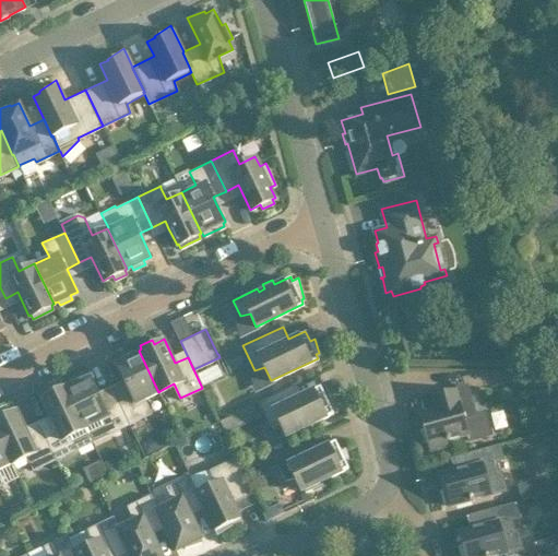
[(115,363),(127,386),(114,392),(129,423),(150,412),(144,399),(158,392),(139,351),(134,353),(133,350),(121,355),(122,359),(115,363)]
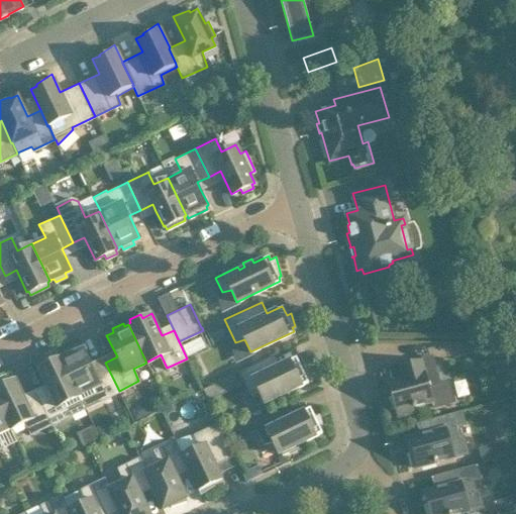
[(515,335),(504,336),(505,341),(499,342),(501,358),(515,356),(515,335)]
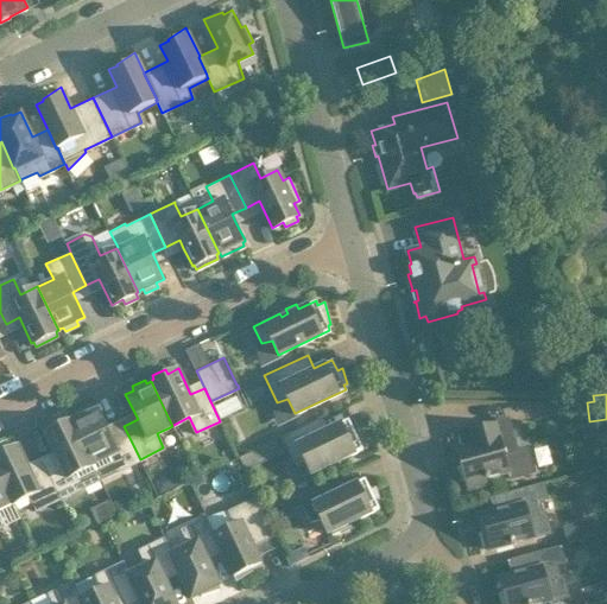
[(73,419),(71,419),(93,464),(94,463),(93,463),(109,456),(117,470),(140,459),(124,426),(111,432),(99,407),(90,411),(88,407),(75,413),(77,418),(73,419)]
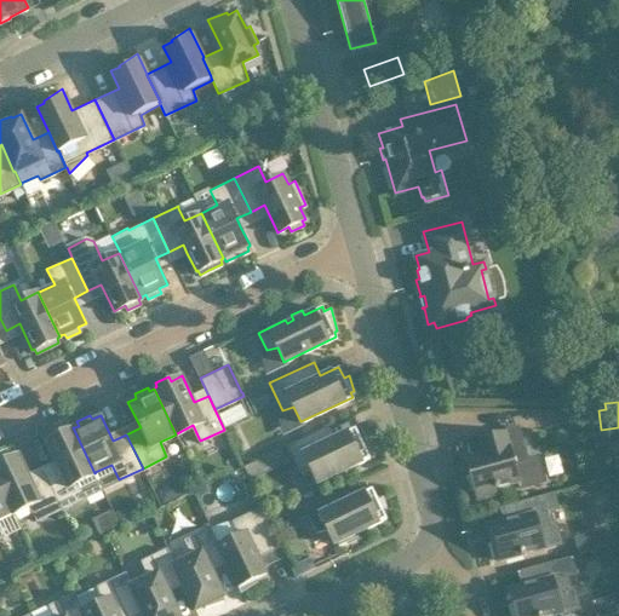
[(355,427),(339,435),(337,436),(331,422),(286,443),(299,471),(310,467),(317,482),(370,458),(367,453),(371,452),(366,436),(360,438),(355,427)]
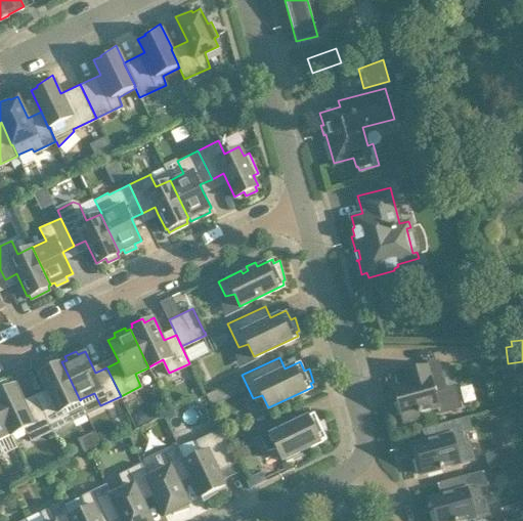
[(38,400),(51,429),(72,420),(66,406),(80,400),(61,361),(59,362),(57,359),(46,364),(48,368),(39,373),(49,395),(38,400)]
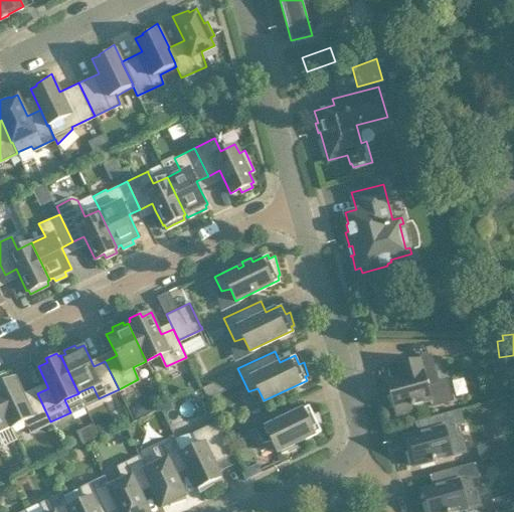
[(448,378),(438,381),(430,353),(389,365),(393,377),(386,379),(395,413),(412,409),(411,404),(432,398),(434,404),(455,398),(448,378)]
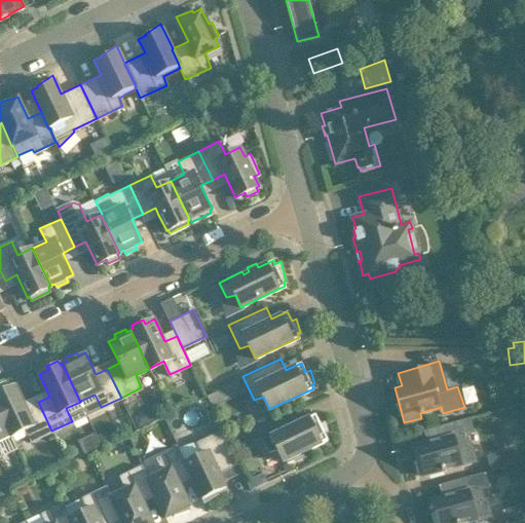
[(241,390),(235,378),(207,393),(212,405),(241,390)]
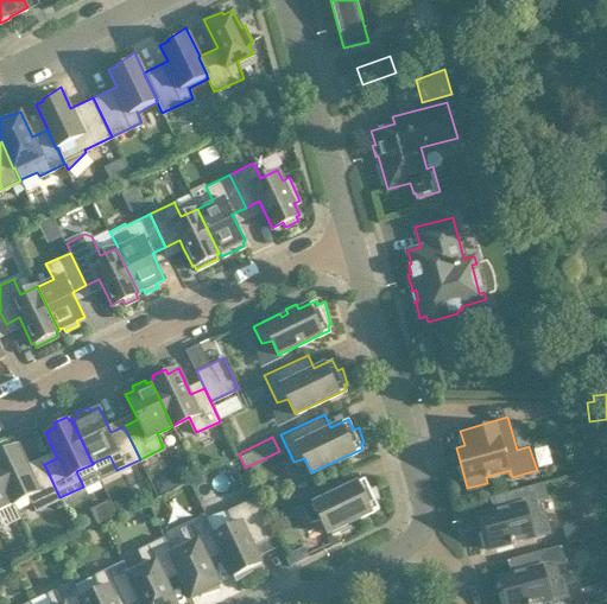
[(0,475),(13,502),(13,501),(29,494),(36,509),(59,497),(44,464),(31,471),(18,445),(7,450),(5,446),(0,449),(0,475)]
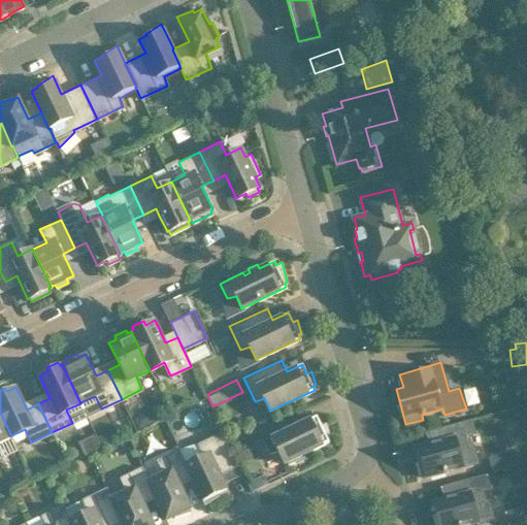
[(156,419),(151,407),(131,416),(136,427),(156,419)]
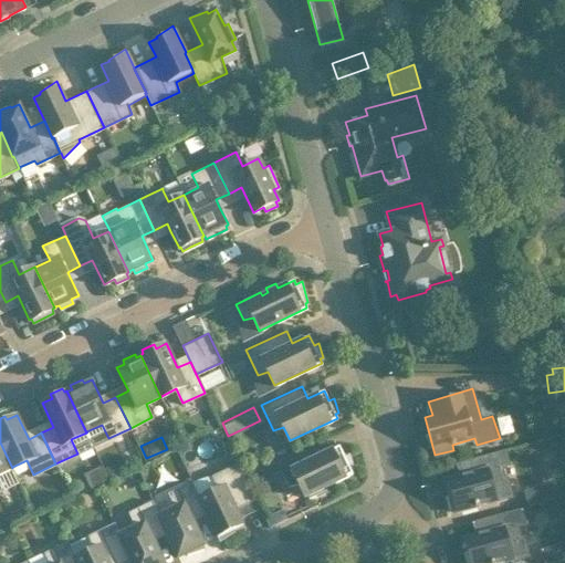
[(339,446),(325,452),(323,454),(316,440),(276,460),(289,486),(299,482),(305,496),(307,494),(309,498),(326,489),(325,486),(353,472),(351,469),(353,468),(349,454),(344,456),(339,446)]
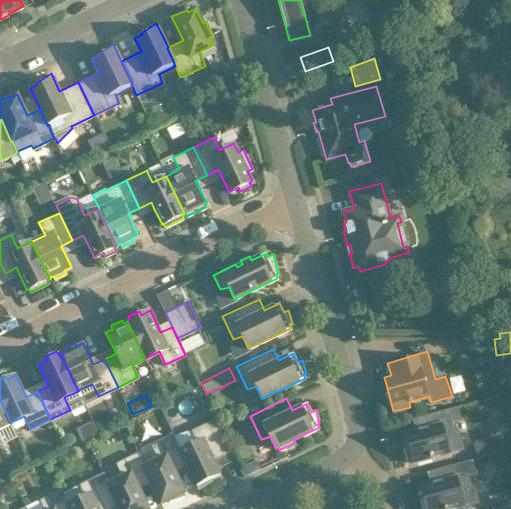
[(0,443),(3,442),(0,436),(0,428),(11,423),(0,400),(0,443)]
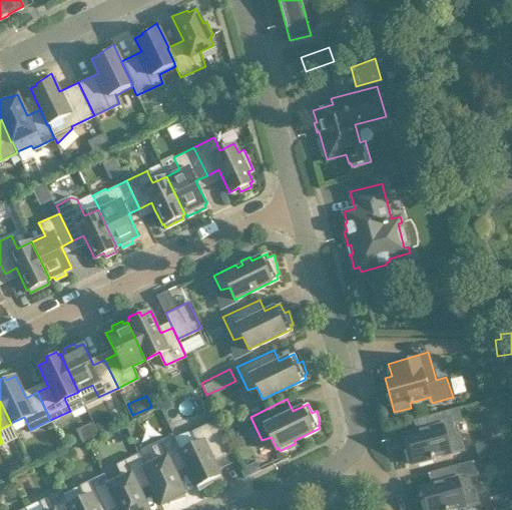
[(457,434),(453,421),(460,419),(457,406),(414,418),(418,430),(406,433),(409,446),(406,447),(410,461),(413,460),(414,463),(451,452),(451,451),(463,448),(459,434),(457,434)]
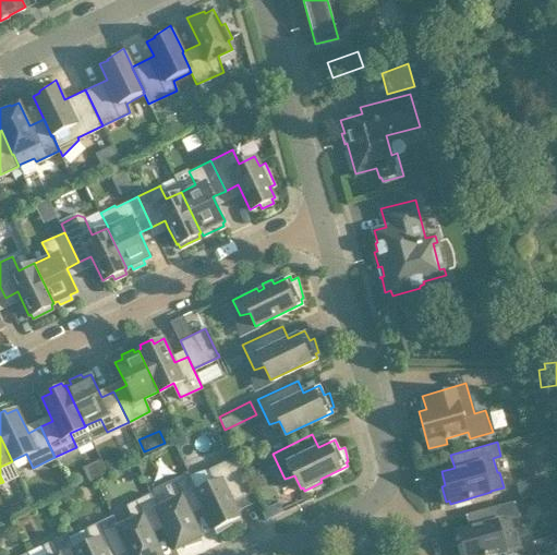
[(116,454),(104,458),(108,469),(120,465),(116,454)]
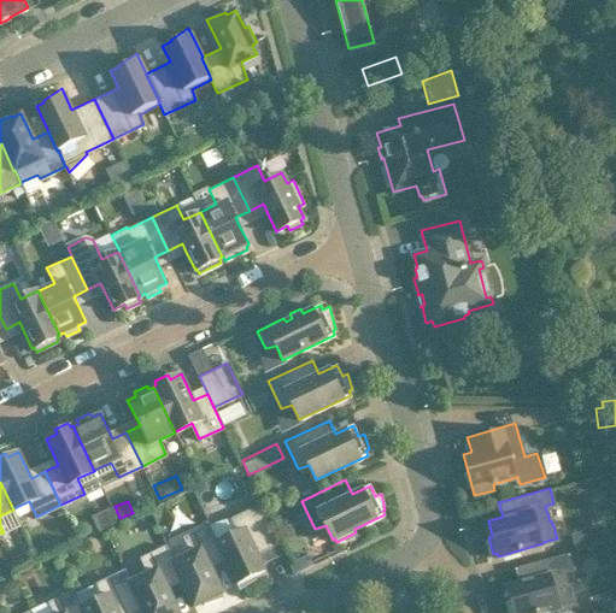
[(216,541),(226,559),(239,589),(257,577),(256,575),(264,571),(257,554),(279,543),(259,504),(230,517),(236,530),(217,540),(216,541)]
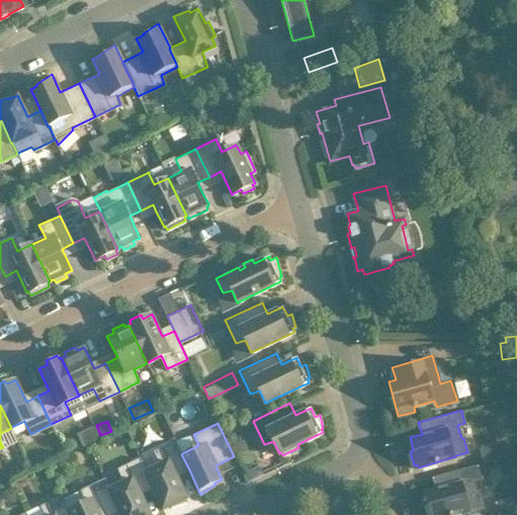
[(92,424),(77,431),(82,443),(97,437),(92,424)]
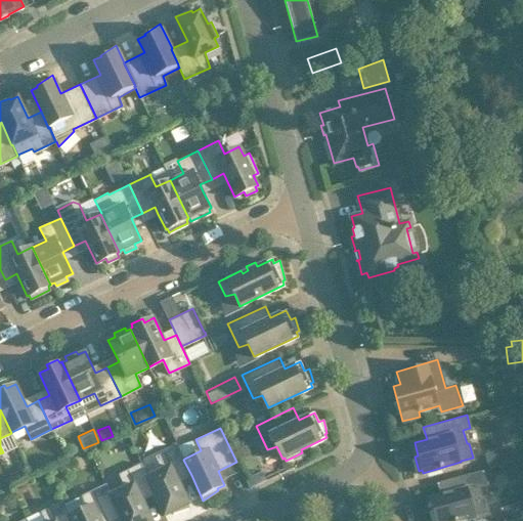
[(178,481),(191,475),(183,460),(184,459),(177,444),(156,456),(160,470),(147,476),(146,477),(155,493),(165,514),(172,511),(173,513),(190,507),(178,481)]
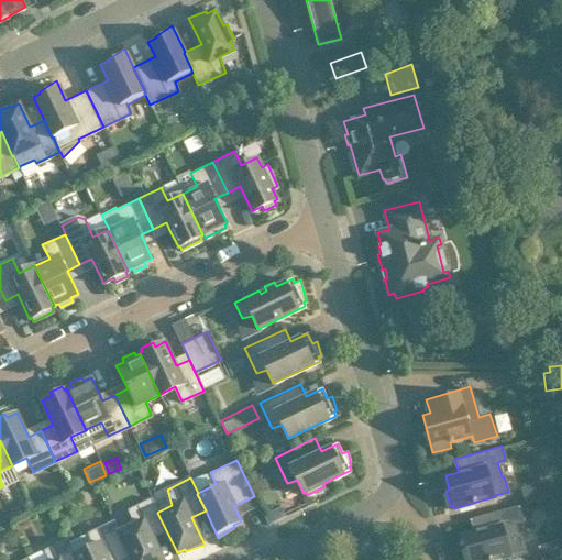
[(549,479),(521,486),(525,502),(553,494),(549,479)]
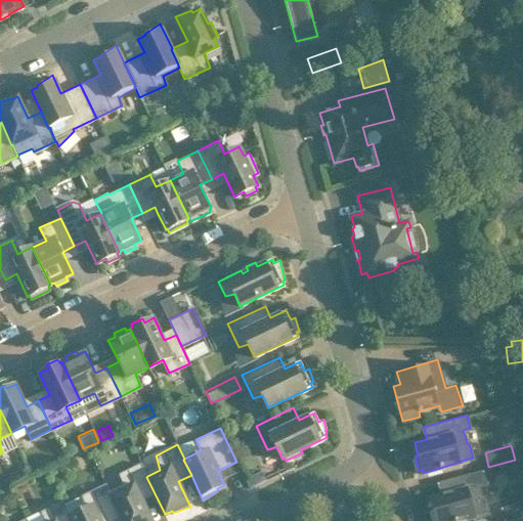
[(124,487),(112,493),(110,494),(121,517),(123,520),(151,520),(141,500),(155,493),(146,477),(147,476),(141,462),(119,473),(124,487)]
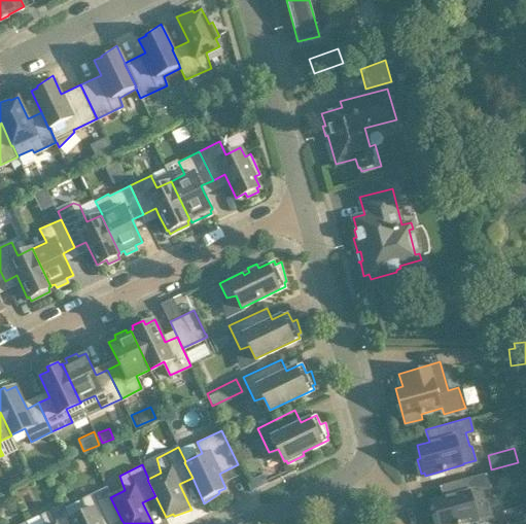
[(488,485),(485,472),(441,484),(444,496),(431,499),(435,513),(432,514),(434,523),(461,523),(479,520),(479,518),(491,515),(487,500),(484,500),(481,487),(488,485)]
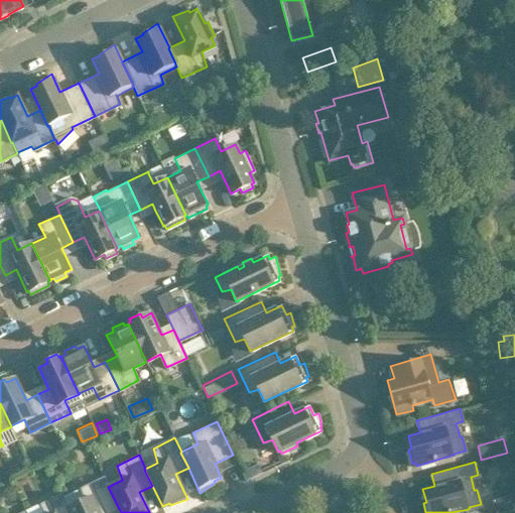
[(111,512),(119,509),(108,487),(110,486),(104,475),(80,487),(63,495),(69,506),(68,506),(71,512),(111,512)]
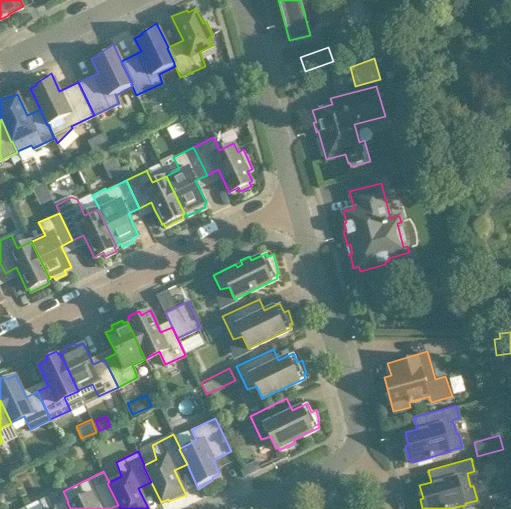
[(70,508),(67,502),(68,502),(63,491),(61,488),(40,499),(43,508),(70,508)]
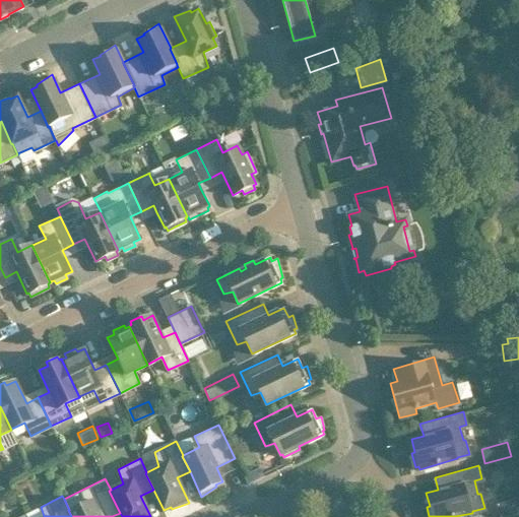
[(518,496),(496,503),(500,516),(501,516),(518,512),(518,496)]
